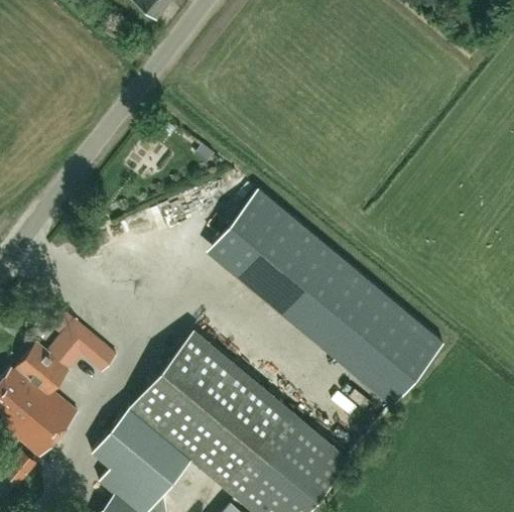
[(136,0),(134,3),(156,21),(173,0),(136,0)]
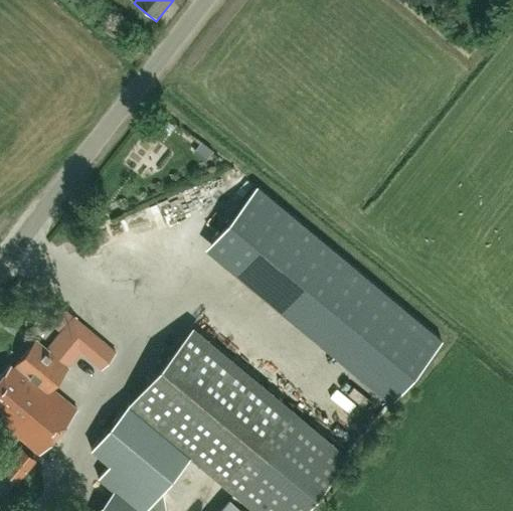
[(228,160),(183,216),(214,241),(245,269),(292,212),(260,186),(228,160)]
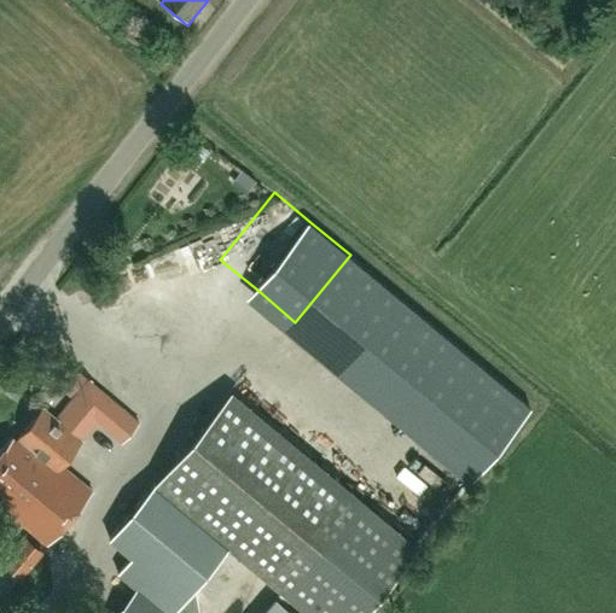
[(67,362),(51,381),(71,400),(88,380),(67,362)]
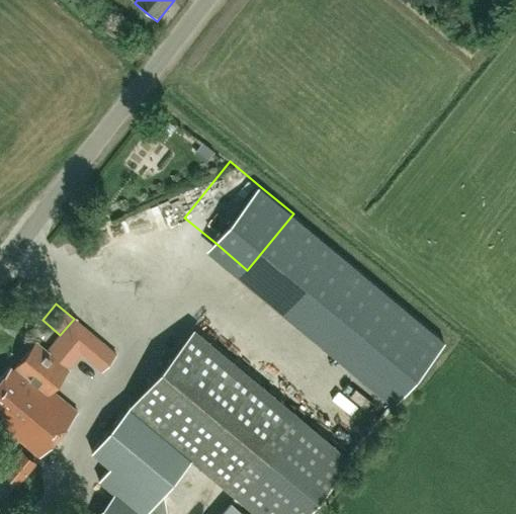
[(102,375),(116,360),(75,323),(48,355),(36,346),(14,372),(11,369),(0,381),(0,414),(4,418),(0,423),(0,426),(40,460),(78,415),(51,393),(68,372),(69,373),(82,358),(102,375)]
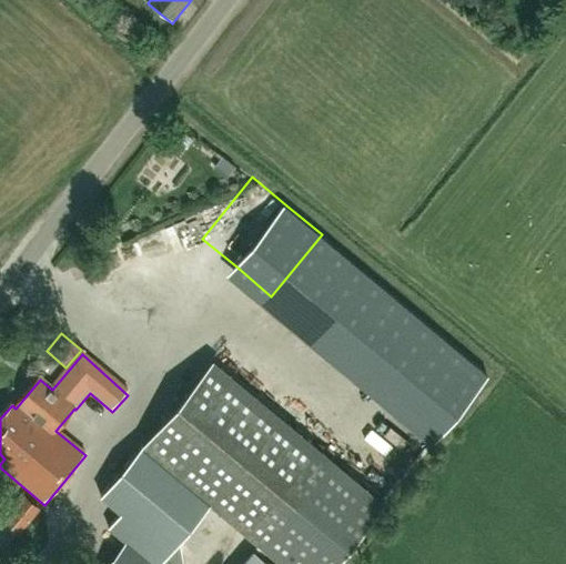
[(211,509),(262,551),(279,563),(336,563),(385,506),(333,464),(212,365),(141,452),(211,509)]
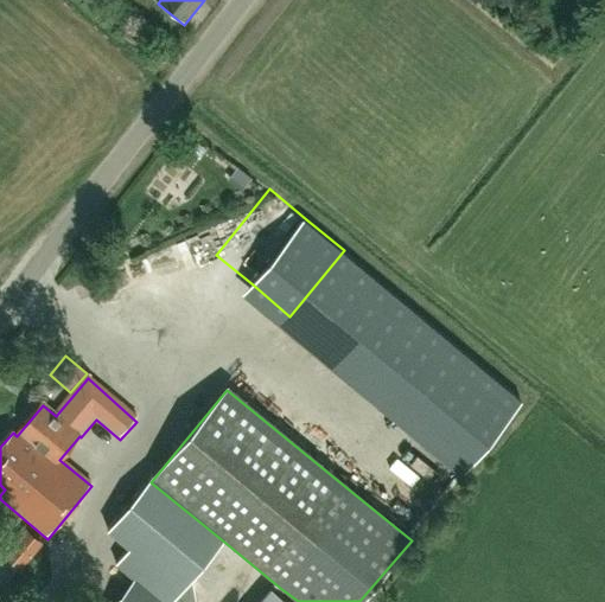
[(176,601),(225,543),(151,482),(103,540),(125,558),(113,574),(129,588),(118,601),(176,601)]
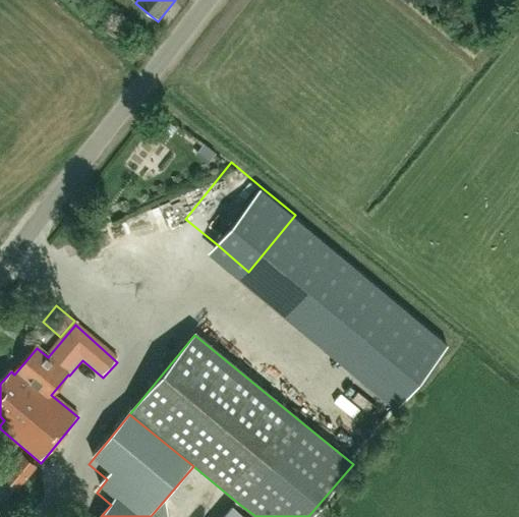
[(22,457),(4,479),(19,492),(38,469),(22,457)]
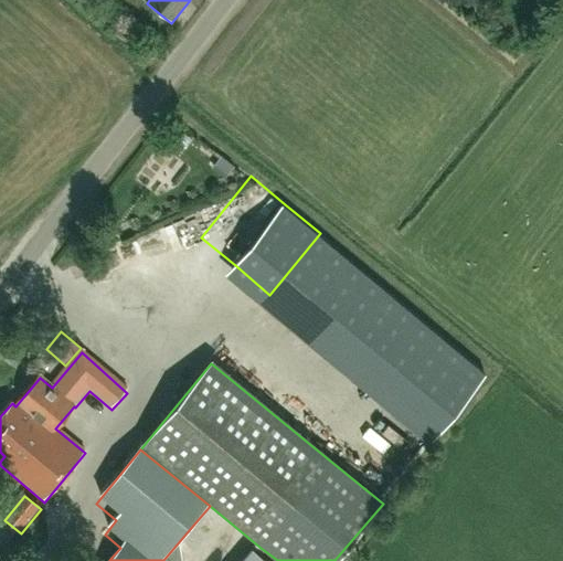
[(264,560),(253,550),(244,560),(264,560)]
